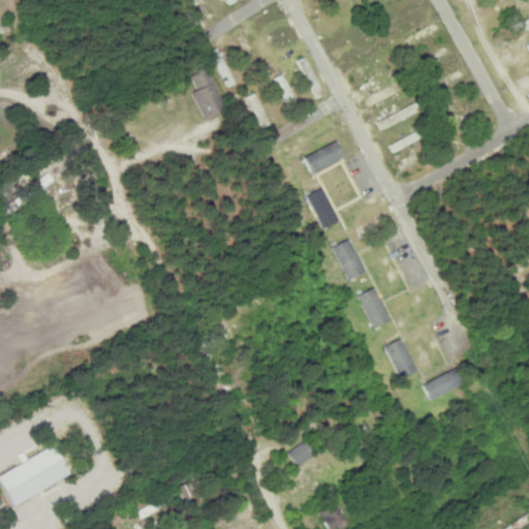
[(209,12),(201,0),(191,0),(200,17),(209,12)]
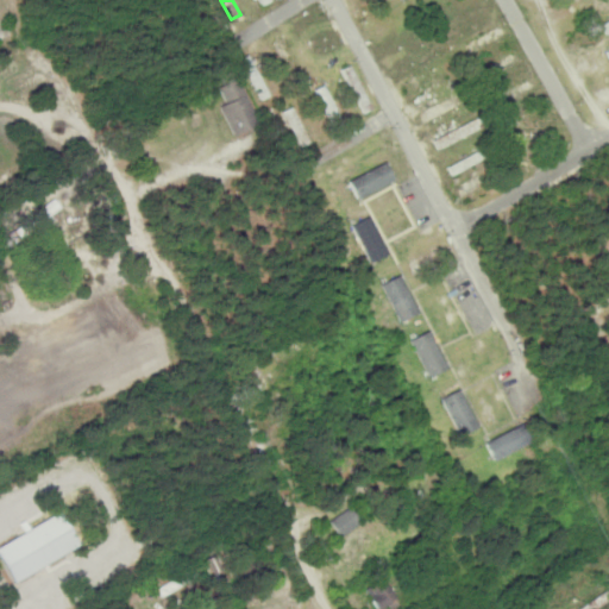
[(261,99),(269,94),(248,55),(239,60),(261,99)]
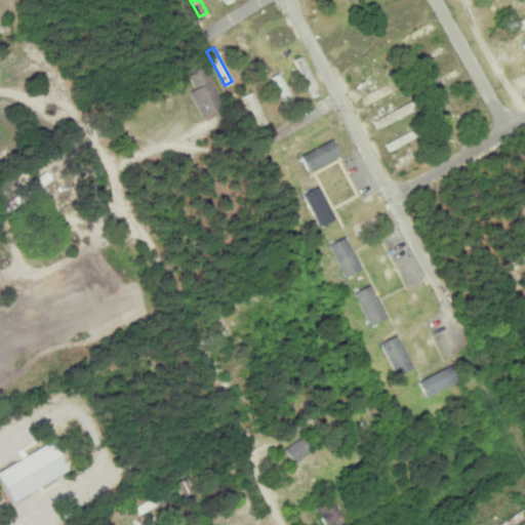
[(295,57),(312,97),(319,94),(304,54),(295,57)]
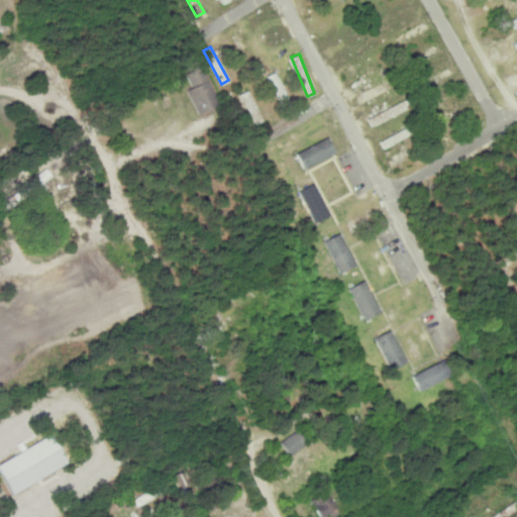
[(419,82),(423,90),(455,73),(451,65),(419,82)]
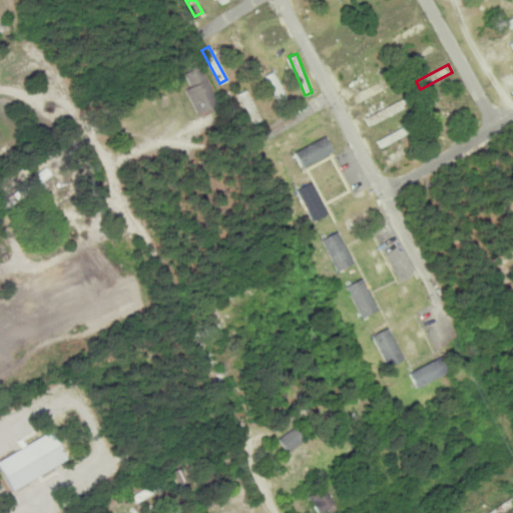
[(196,113),(217,103),(199,65),(183,72),(190,86),(184,89),(196,113)]
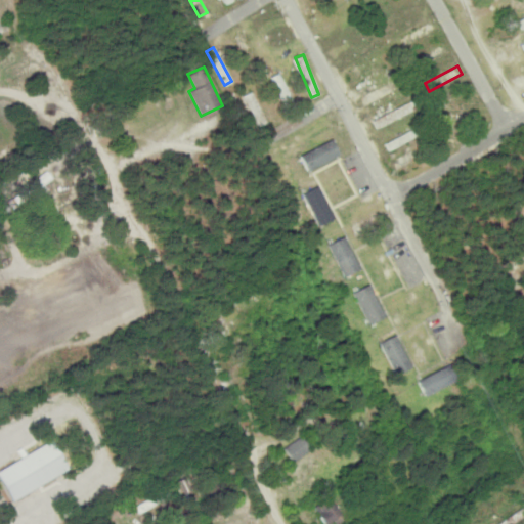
[(284,103),(291,100),(278,73),(271,76),(284,103)]
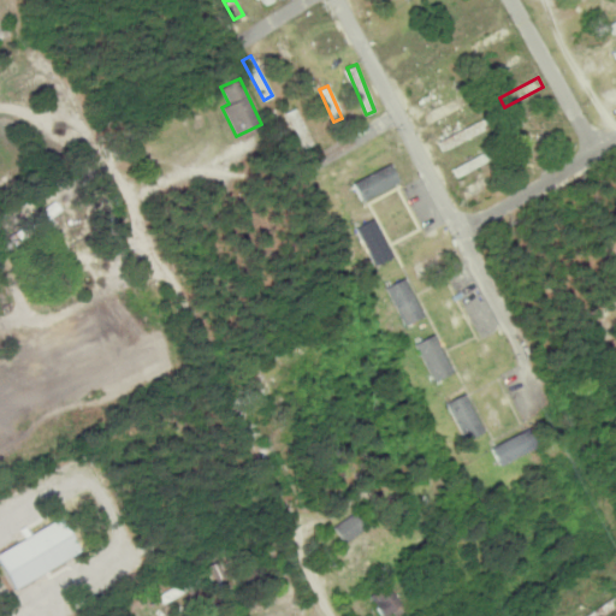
[(427,123),(466,107),(462,96),(422,112),(427,123)]
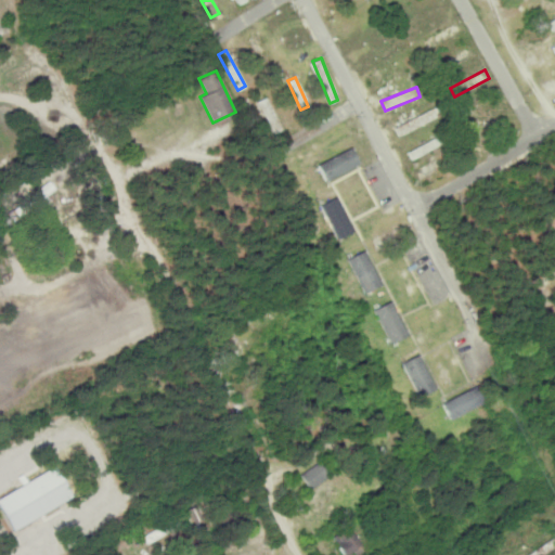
[(257,101),(273,133),(282,129),(266,97),(257,101)]
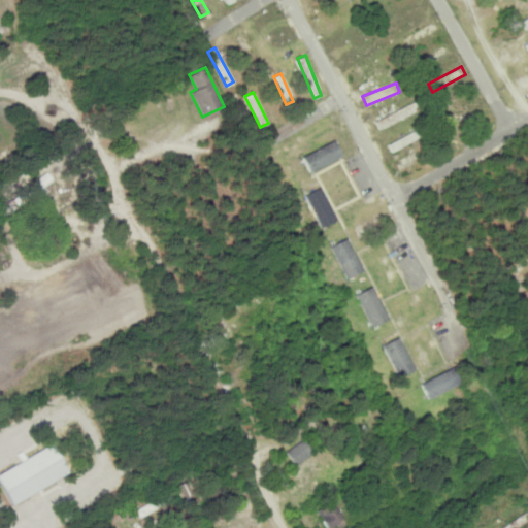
[(415,111),(410,103),(373,120),(378,129),(415,111)]
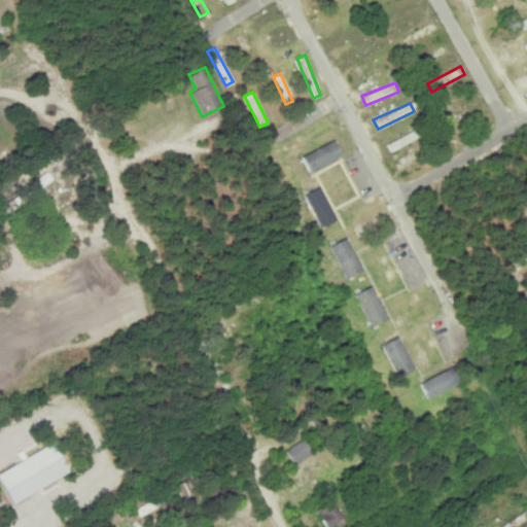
[(386,143),(389,150),(414,138),(411,131),(386,143)]
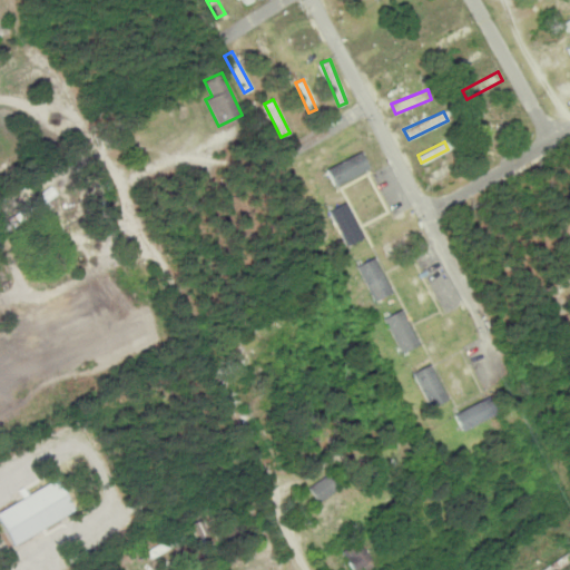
[(369,168),(361,151),(325,168),(333,186),(369,168)]
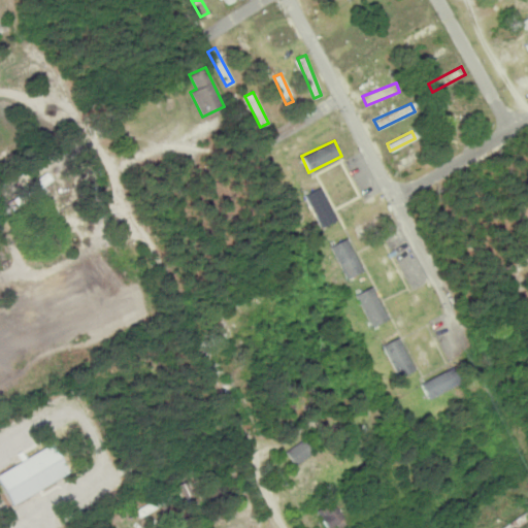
[(334,221),(321,187),(305,193),(318,227),(334,221)]
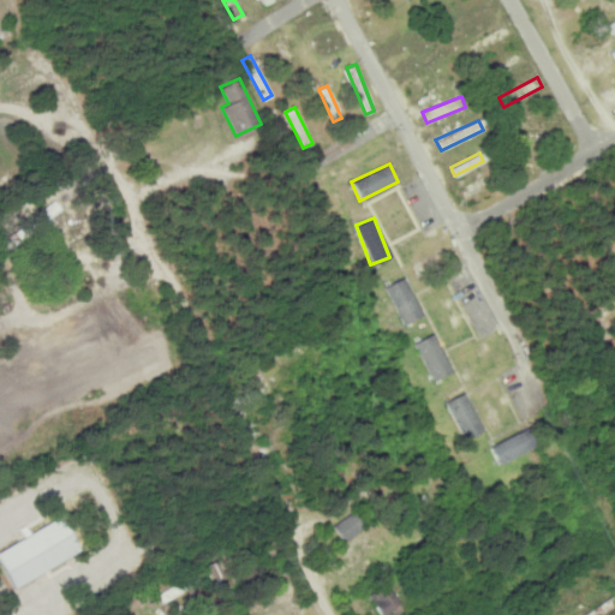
[(419,317),(405,278),(386,284),(401,324),(419,317)]
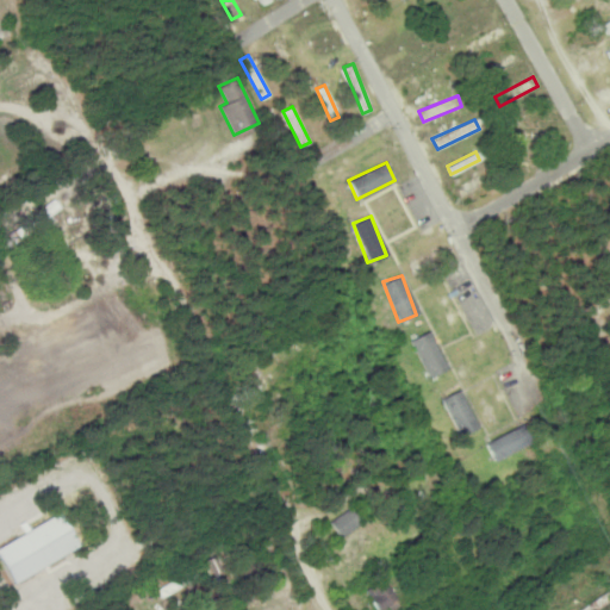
[(447,369),(429,330),(410,338),(429,378),(447,369)]
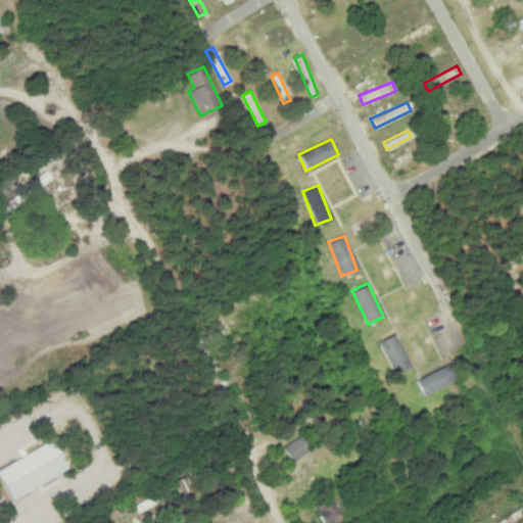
[(380,340),(392,374),(409,368),(396,334),(380,340)]
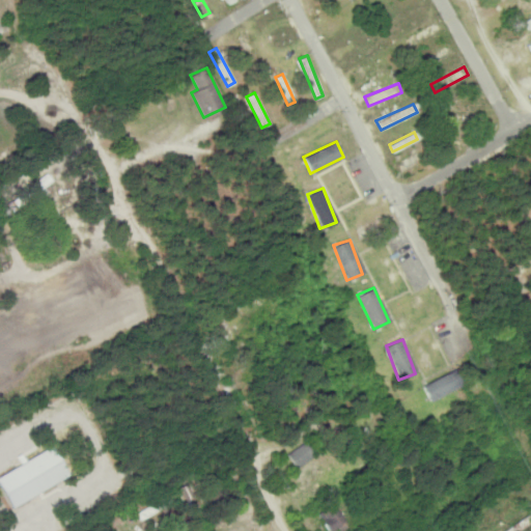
[(460,387),(453,370),(422,385),(429,400),(460,387)]
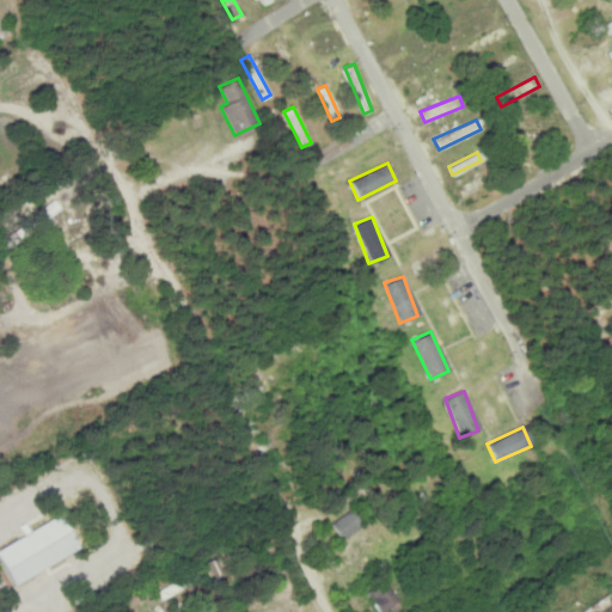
[(362,526),(352,508),(331,521),(342,538),(362,526)]
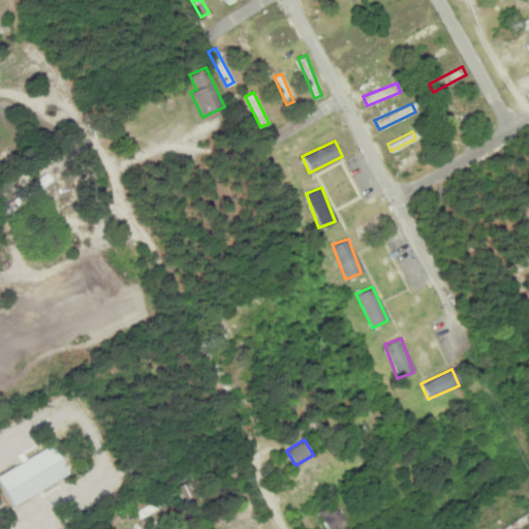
[(339,528),(347,525),(335,502),(317,511),(327,528),(329,528),(336,525),(338,528),(339,528)]
